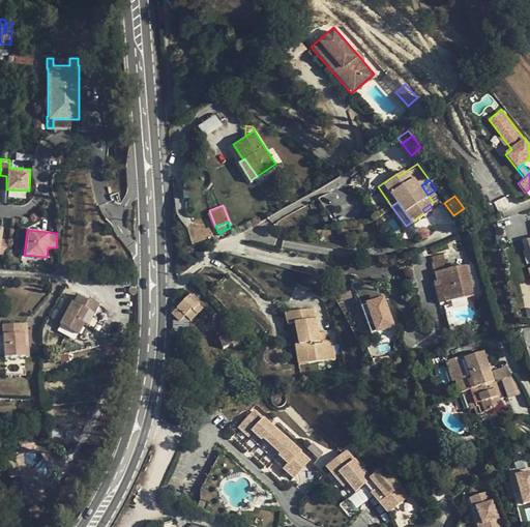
[(474,292),(467,261),(464,252),(433,260),(438,279),(441,277),(446,299),(474,292)]
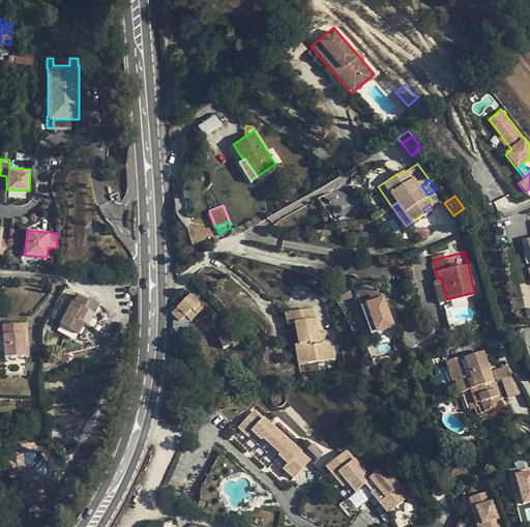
[(440,300),(446,299),(441,277),(438,279),(435,280),(440,300)]
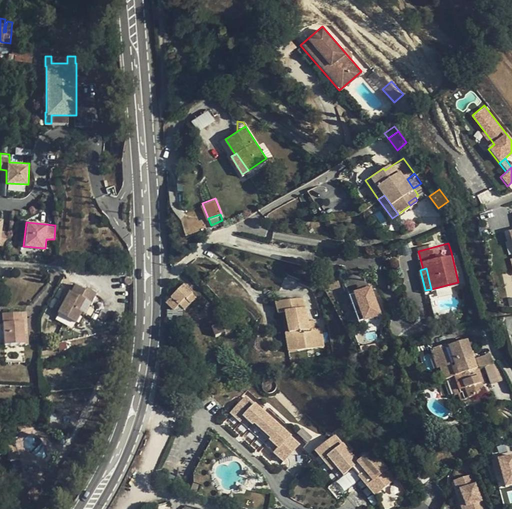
[(369,273),(346,280),(357,318),(381,310),(369,273)]
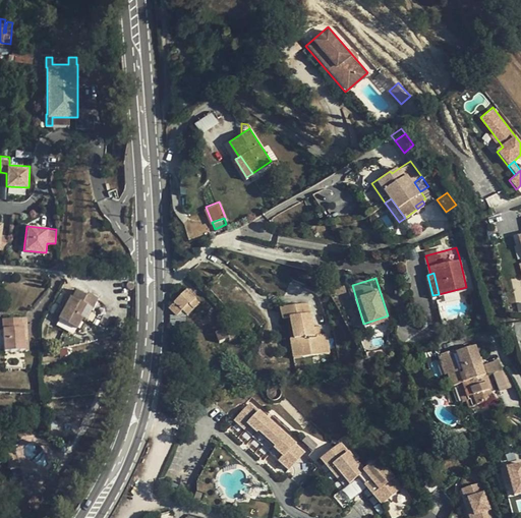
[(74,287),(58,317),(76,327),(81,317),(85,319),(98,296),(87,291),(85,293),(74,287)]
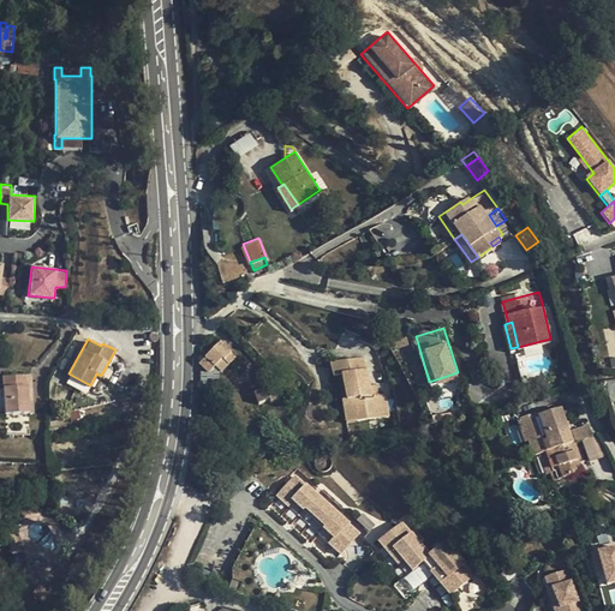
[(221,339),(199,360),(208,369),(214,363),(220,369),(233,355),(231,353),(233,351),(221,339)]
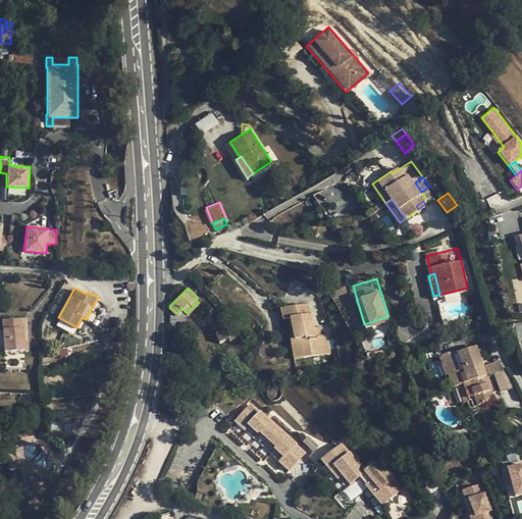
[(295,360),(332,352),(328,332),(323,333),(314,335),(312,326),(308,302),(278,308),(281,320),(289,319),(293,340),(291,340),(295,360)]
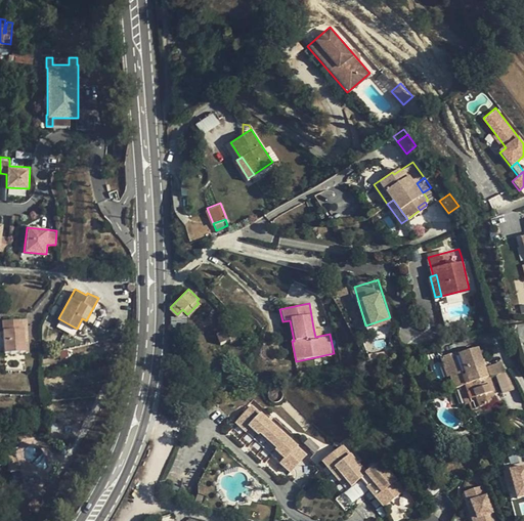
[(22,317),(2,319),(4,351),(28,350),(27,337),(24,337),(22,317)]
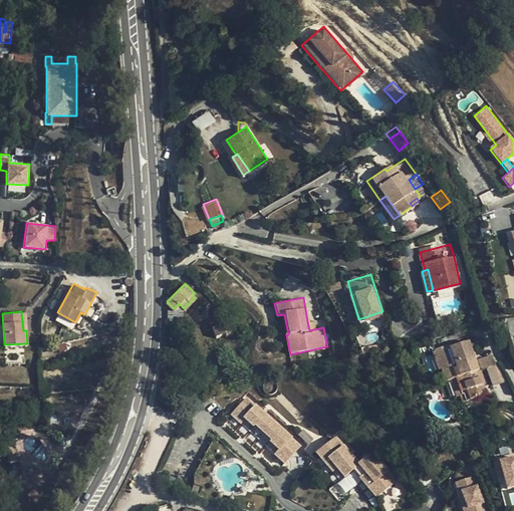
[(246,314),(237,317),(239,326),(248,323),(246,314)]
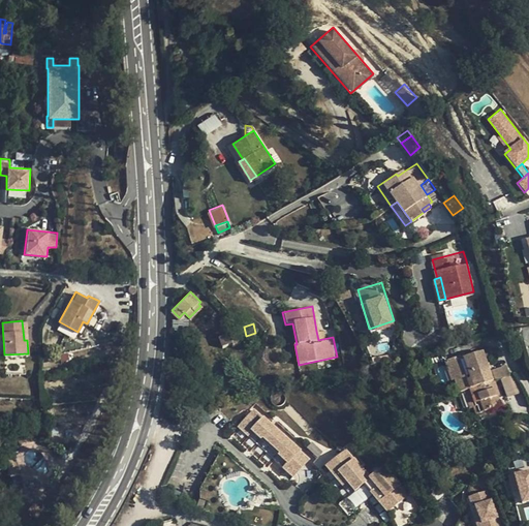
[(318,340),(328,338),(325,329),(316,331),(318,340)]
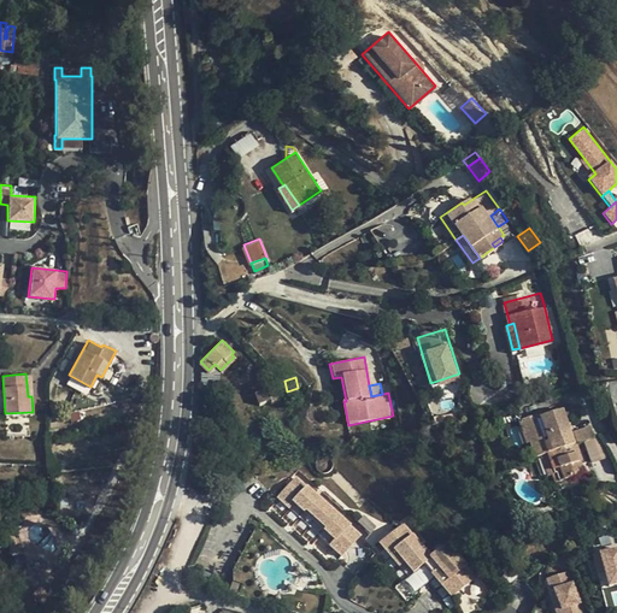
[(268,388),(266,387),(256,390),(259,401),(271,398),(272,399),(281,395),(277,384),(268,388)]
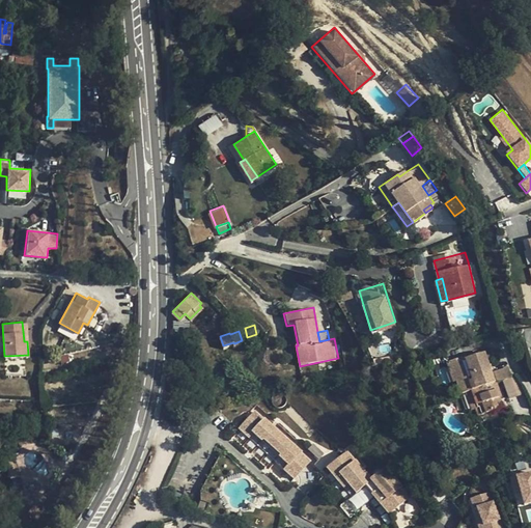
[(474,387),(495,380),(484,351),(469,356),(468,353),(447,361),(449,367),(452,365),(457,379),(463,391),(468,390),(474,387)]
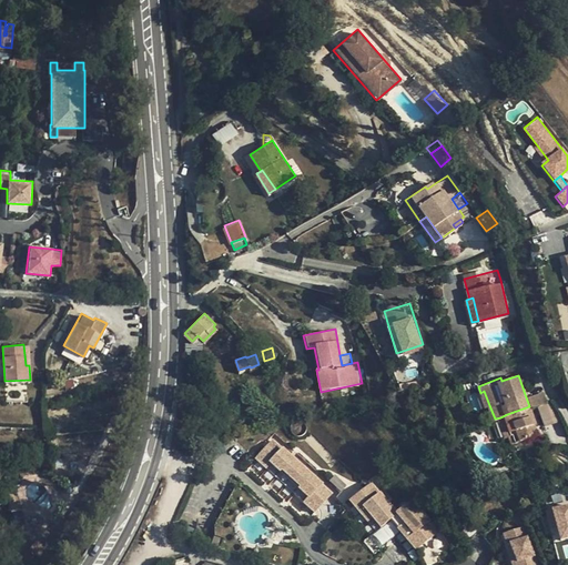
[(489,405),(484,391),(480,393),(486,406),(489,405)]
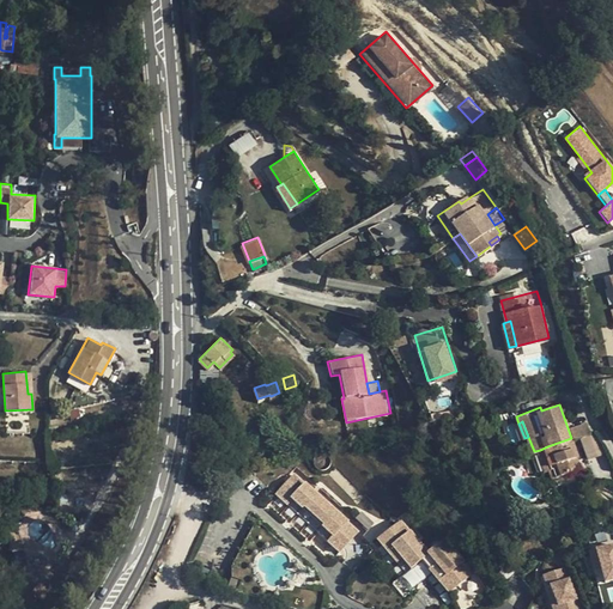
[(554,467),(557,475),(581,467),(571,438),(547,446),(554,467)]
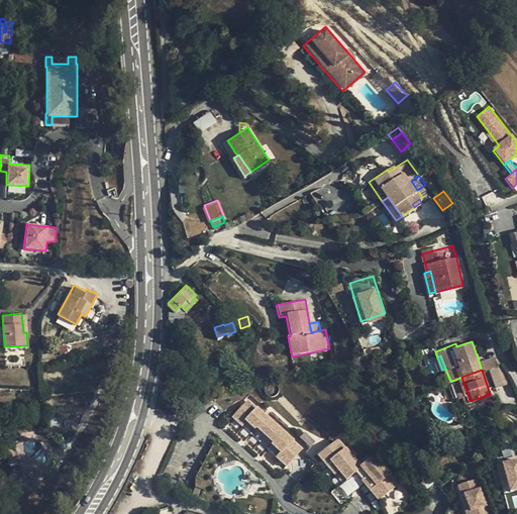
[(468,394),(461,377),(455,380),(461,396),(468,394)]
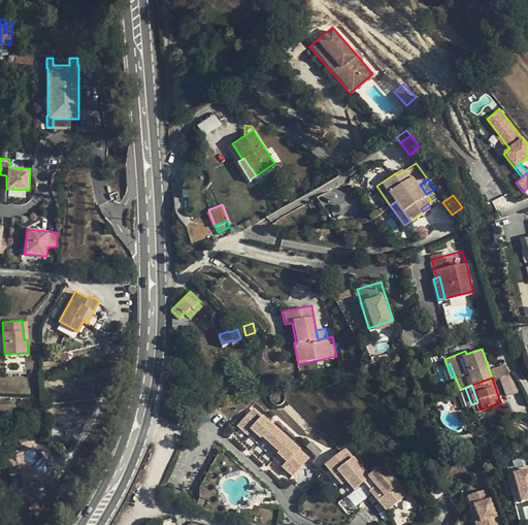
[(205,402),(194,405),(196,412),(206,408),(205,402)]
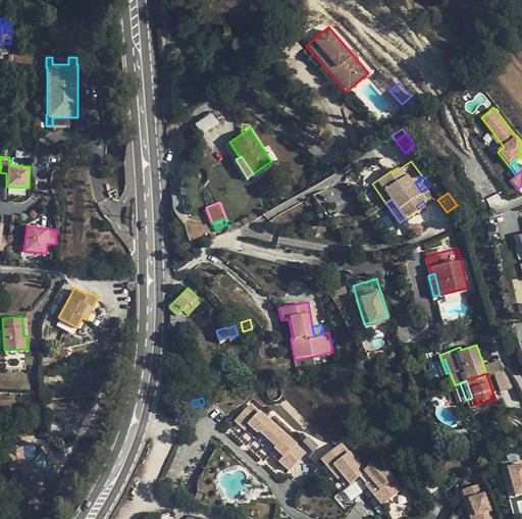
[(305,450),(251,401),(236,419),(290,467),(305,450)]
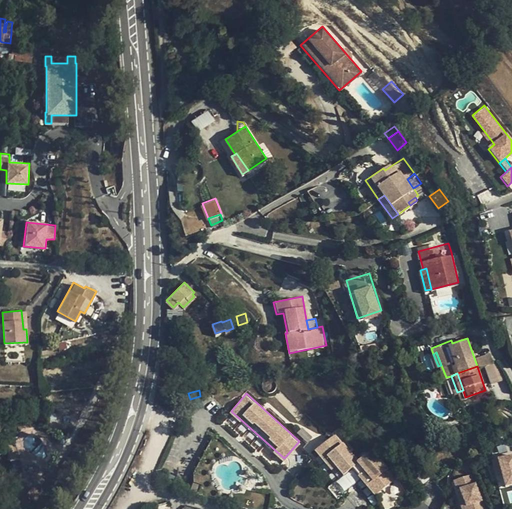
[(376,493),(395,476),(372,448),(358,460),(335,432),(316,449),(332,468),(336,464),(343,473),(352,465),(376,493)]
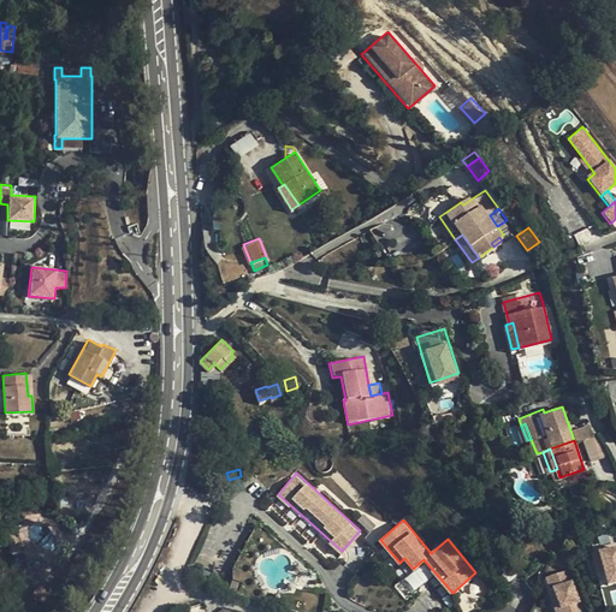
[(615,542),(615,540),(585,551),(592,571),(598,570),(604,584),(615,580),(615,542)]
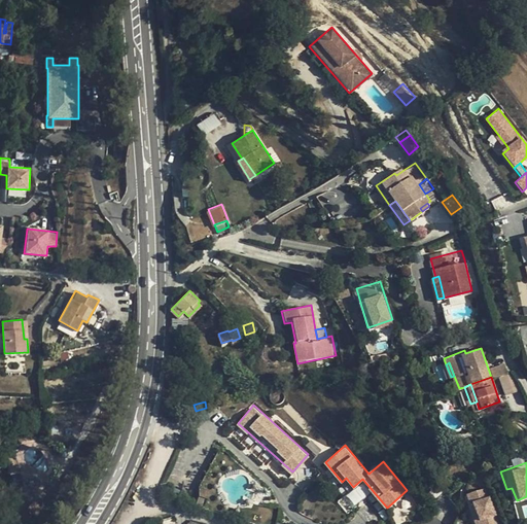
[(422,489),(431,499),(440,493),(430,482),(422,489)]
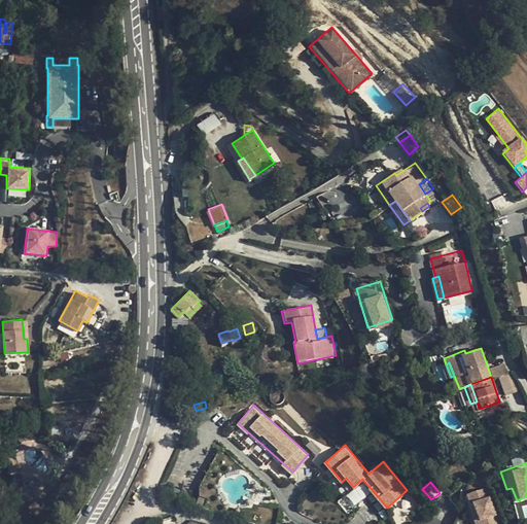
[(472,523),(489,523),(497,521),(483,482),(463,489),(467,499),(469,499),(472,509),(468,510),(472,523)]
